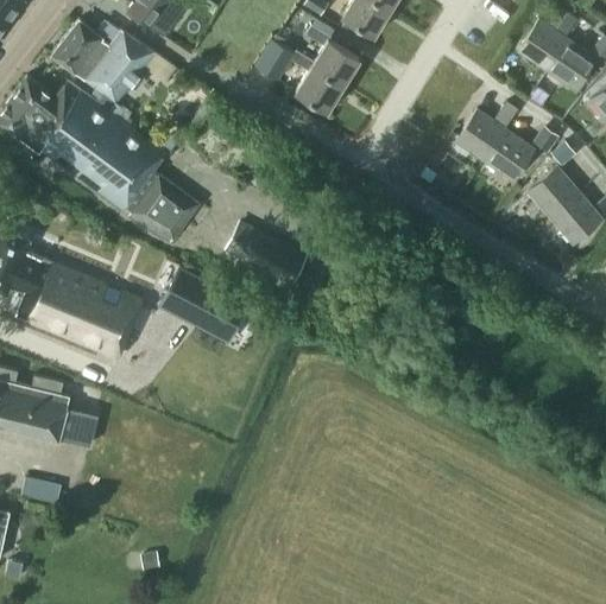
[(23,0),(0,0),(0,37),(25,2),(23,0)]
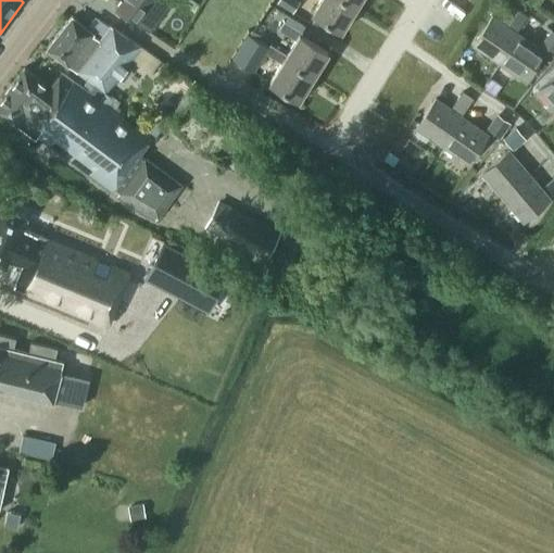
[(123,0),(125,1),(116,11),(150,34),(171,7),(162,0),(123,0)]
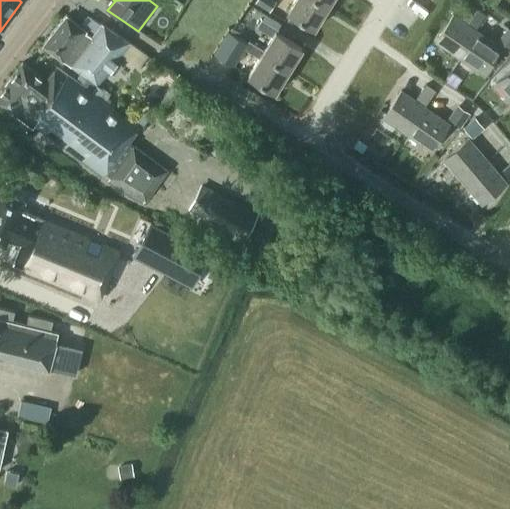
[(270,13),(276,3),(271,0),(259,0),(256,5),(270,13)]
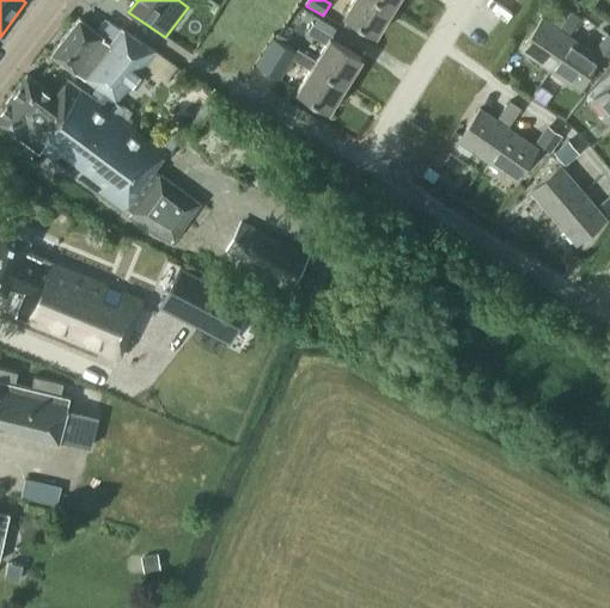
[(355,0),(346,17),(378,36),(394,10),(379,0),(355,0)]
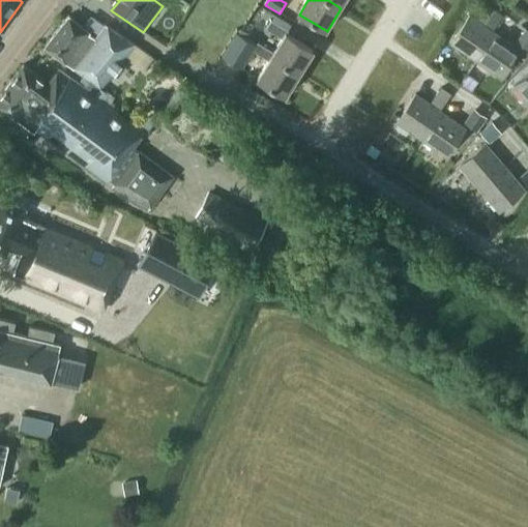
[(471,18),(452,45),(477,61),(496,34),(494,33),(504,18),(495,11),(485,27),(471,18)]
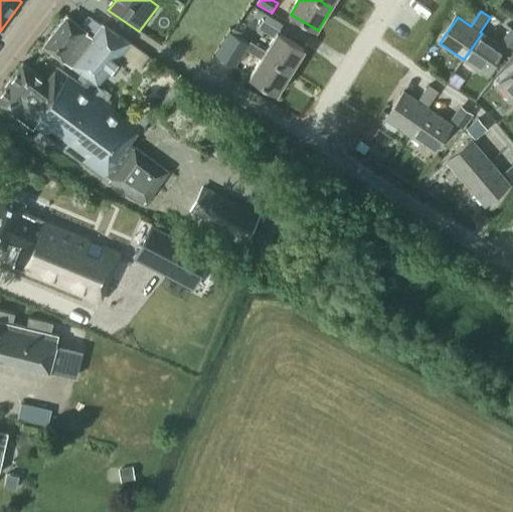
[(88,32),(68,17),(45,46),(99,89),(133,45),(106,27),(99,36),(97,34),(94,38),(87,33),(88,32)]
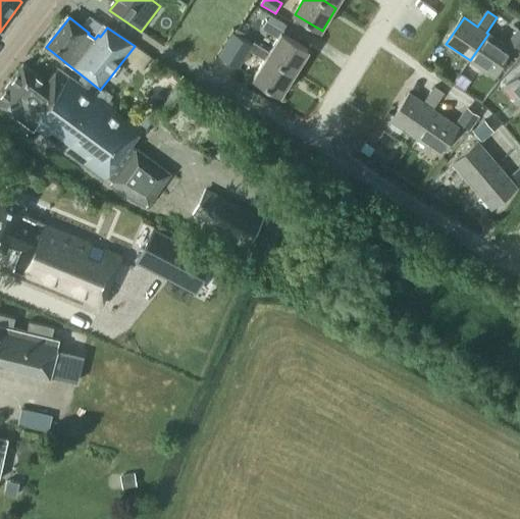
[(270,53),(269,56),(296,72),(309,51),(283,35),(286,32),(268,21),(264,30),(279,40),(270,53)]
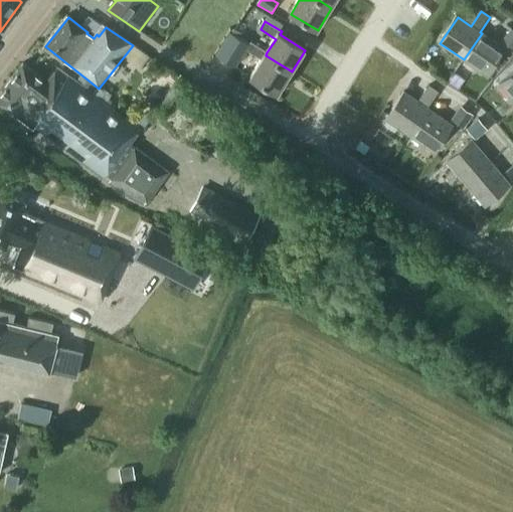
[(512,29),(503,42),(512,49),(512,29)]
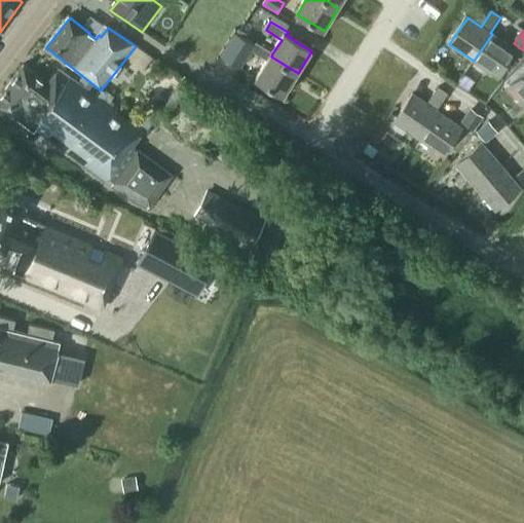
[(256,46),(235,34),(221,58),(241,70),(252,52),(268,62),(257,79),(284,97),(298,73),(271,57),(272,53),(257,44),(256,46)]
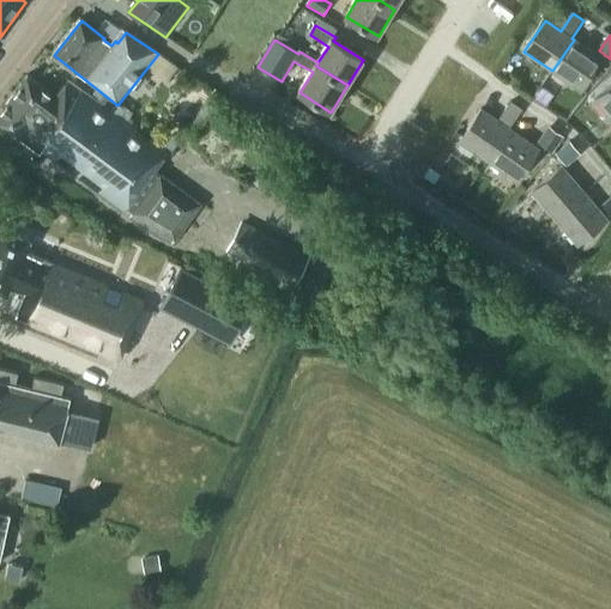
[(574,40),(552,71),(581,91),(603,60),(574,40)]
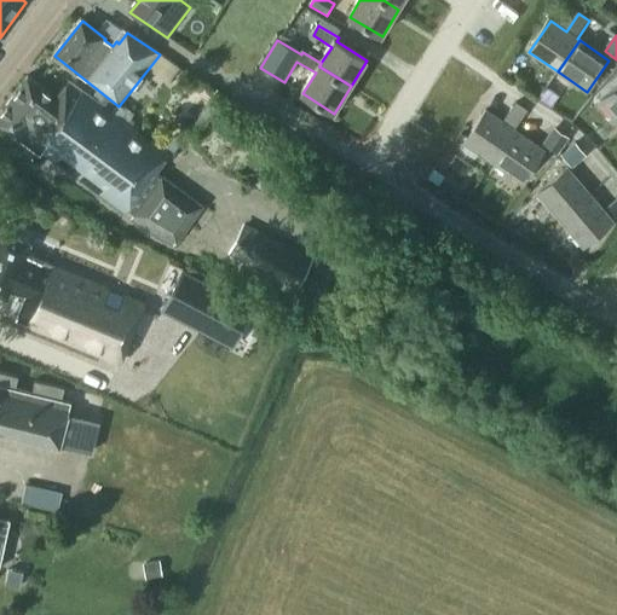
[(161,169),(169,157),(70,83),(56,103),(50,99),(52,96),(29,77),(0,115),(0,125),(19,140),(19,139),(34,150),(39,144),(45,149),(42,152),(126,215),(130,212),(136,216),(132,220),(146,231),(177,247),(205,208),(162,178),(161,180),(156,177),(161,169)]
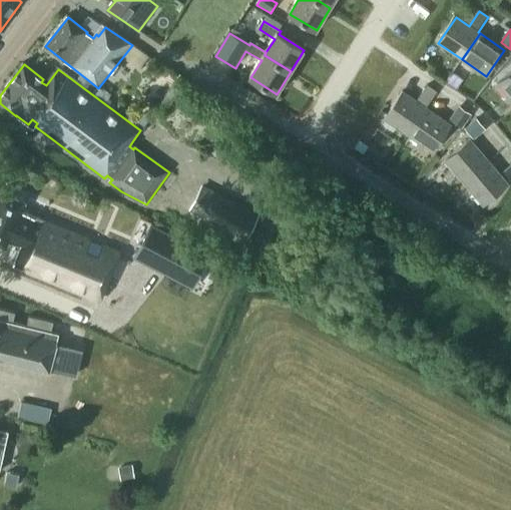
[(510,74),(498,85),(510,99),(510,74)]
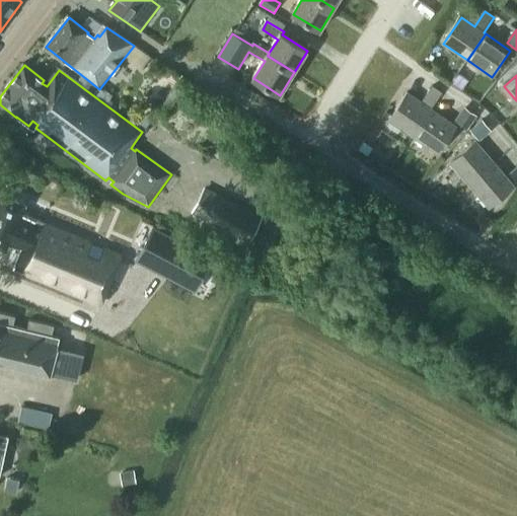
[(422,103),(409,93),(389,121),(414,137),(433,111),(432,109),(443,93),(433,87),(422,103)]
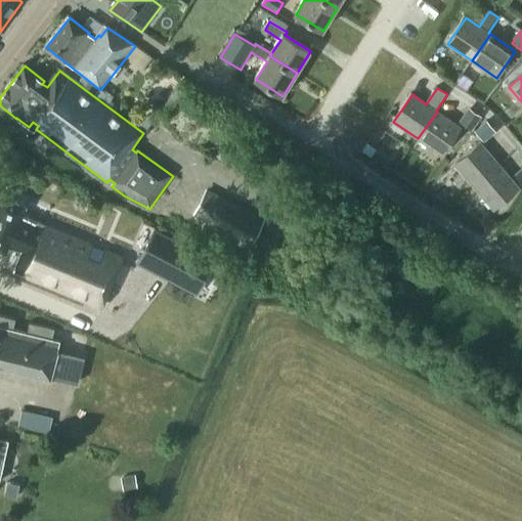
[(482,118),(472,111),(463,124),(473,131),(482,118)]
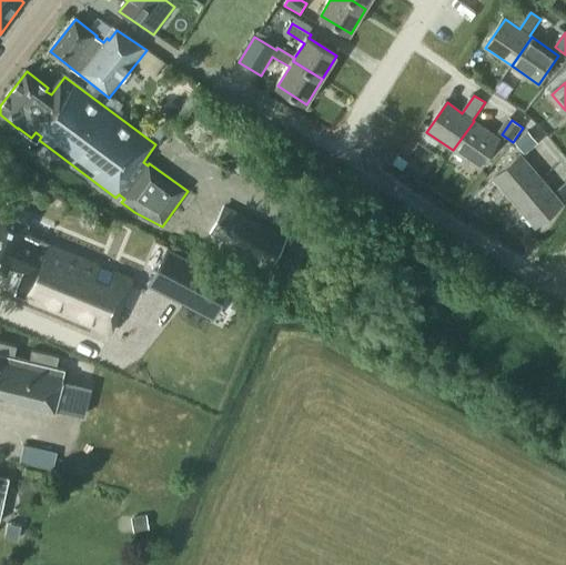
[(474,121),(453,150),(479,169),(501,139),(474,121)]
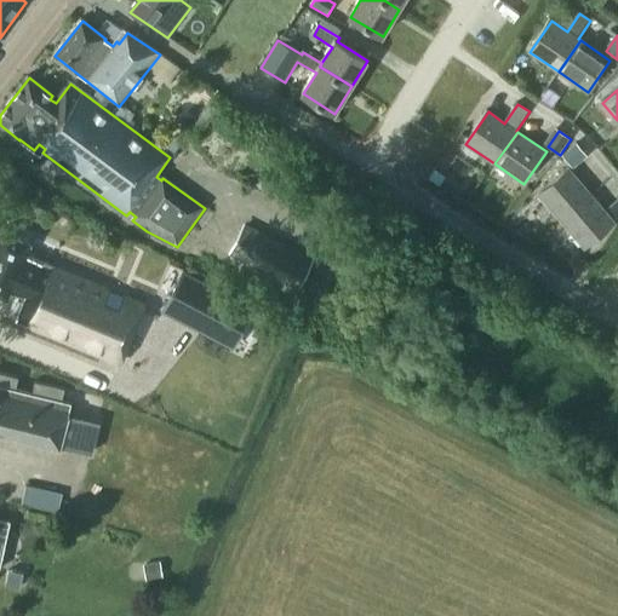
[(577,147),(565,157),(572,167),(585,156),(577,147)]
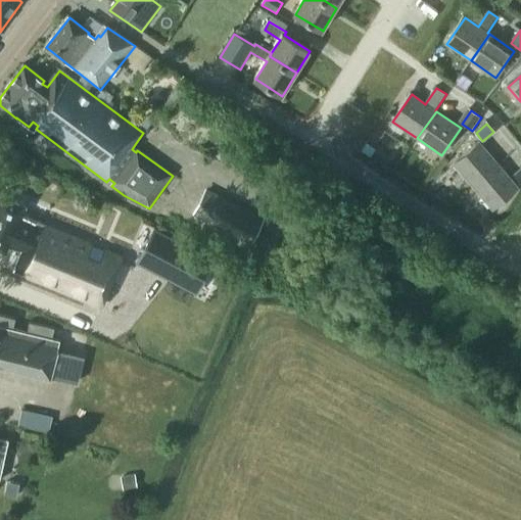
[(455,164),(474,187),(500,166),(480,143),(455,164)]
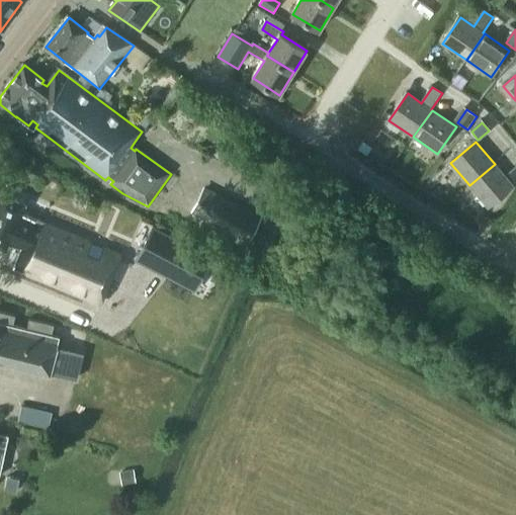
[(495,164),(469,185),(489,207),(514,186),(495,164)]
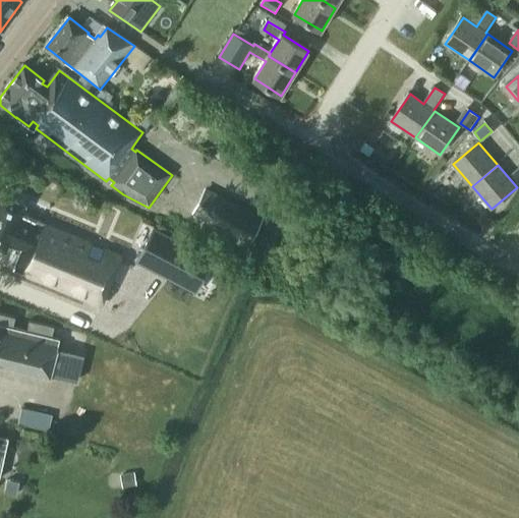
[(195,214),(249,243),(262,220),(207,192),(195,214)]
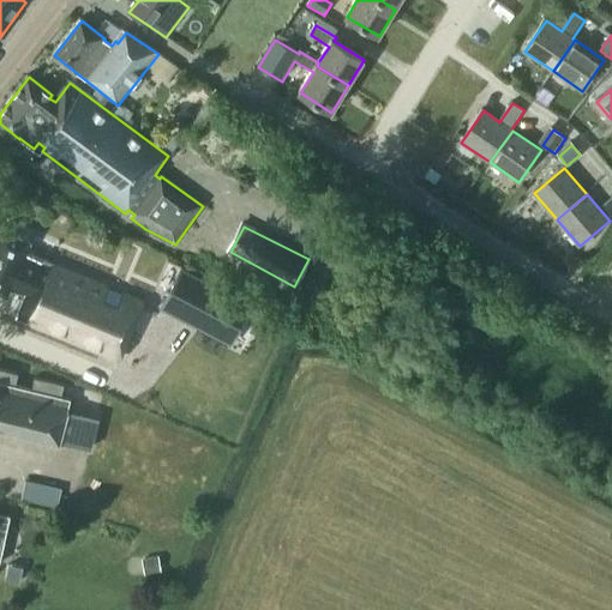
[(27,253),(31,242),(3,230),(0,235),(0,291),(7,296),(11,289),(27,296),(16,319),(93,351),(109,313),(114,315),(133,309),(145,279),(127,272),(126,275),(113,269),(106,287),(59,267),(27,253)]
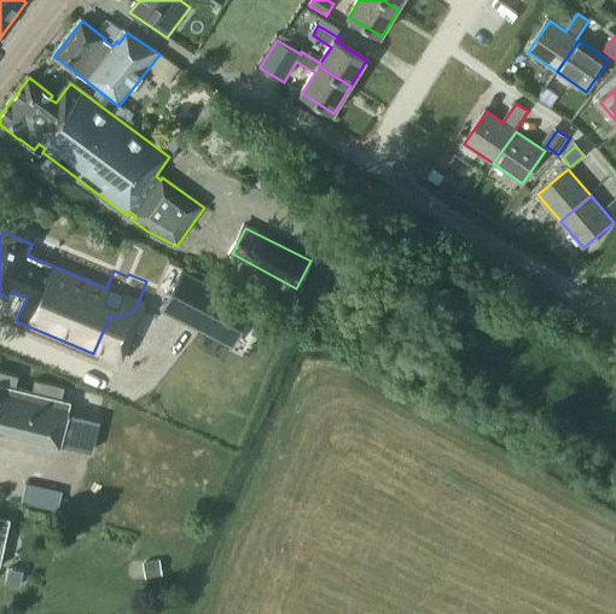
[(184,273),(166,308),(234,344),(253,309),(184,273)]
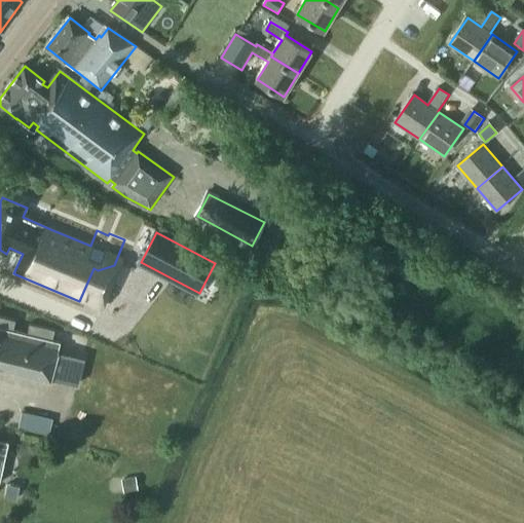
[(221,278),(210,273),(208,279),(211,288),(217,290),(221,278)]
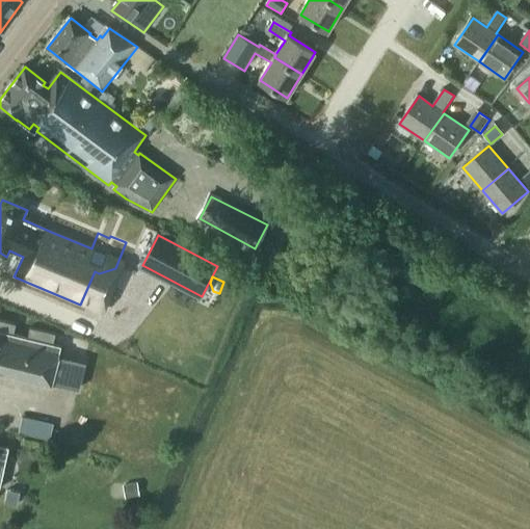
[(0,372),(52,386),(61,347),(53,345),(56,336),(31,329),(29,339),(14,335),(17,325),(0,320),(0,372)]
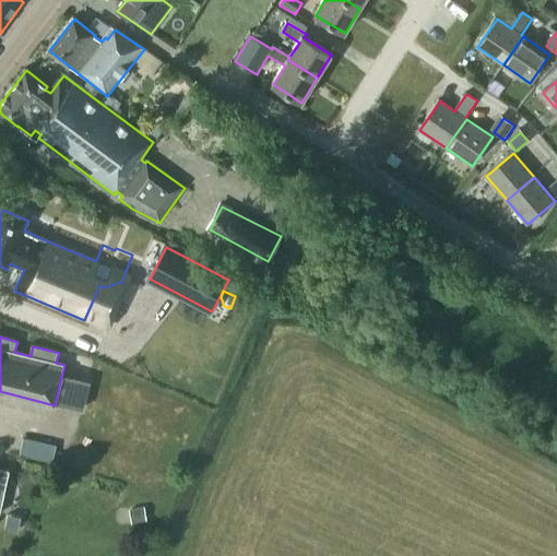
[(26,454),(45,458),(48,441),(30,438),(26,454)]
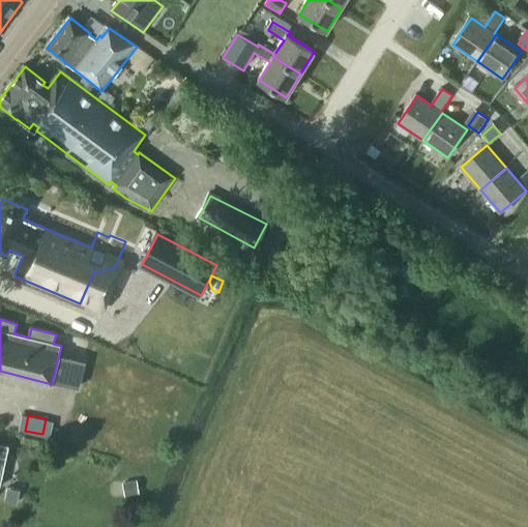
[(0,489),(9,447),(0,445),(0,489)]
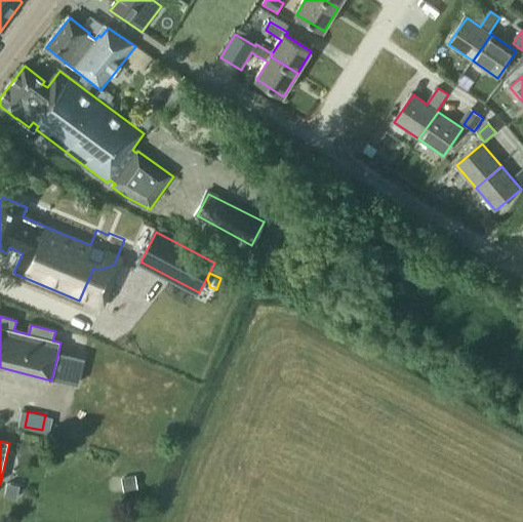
[(126,491),(138,489),(136,477),(124,479),(126,491)]
